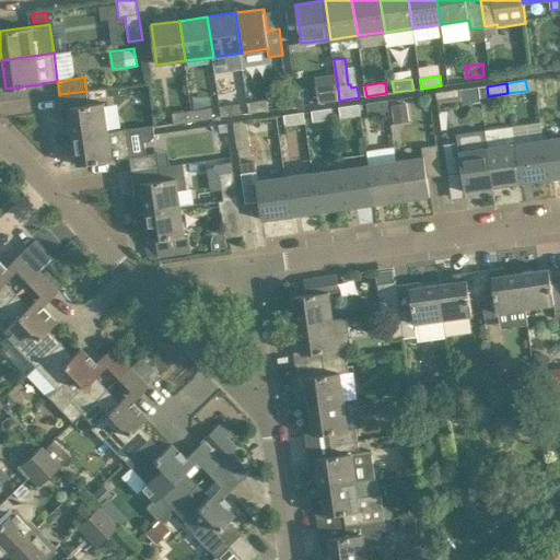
[(479,86),(455,90),(457,104),(467,103),(467,105),(481,103),(479,86)]
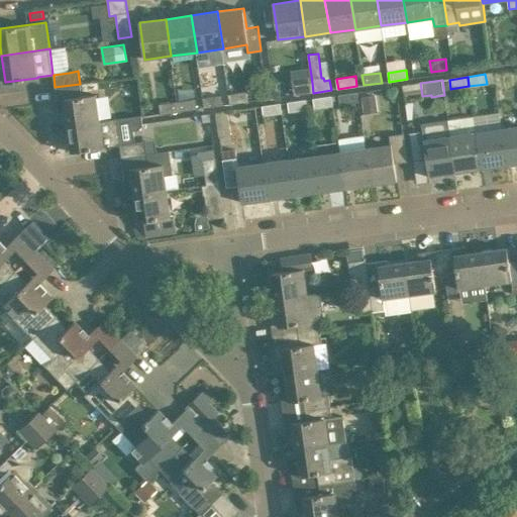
[(294,95),(313,93),(312,83),(293,85),(294,95)]
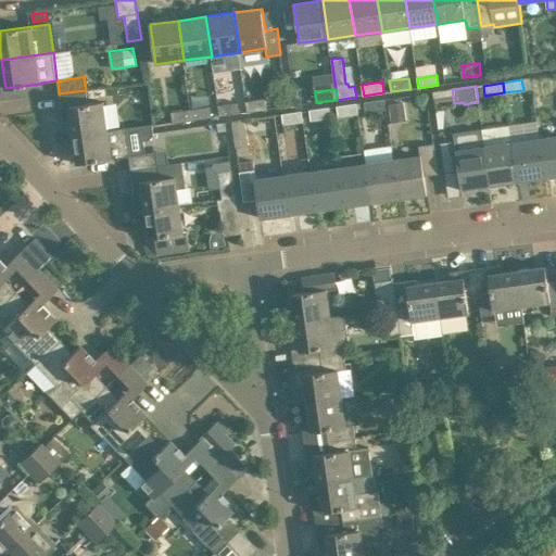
[(71,119),(73,135),(108,129),(104,101),(88,103),(86,90),(59,93),(63,121),(71,119)]
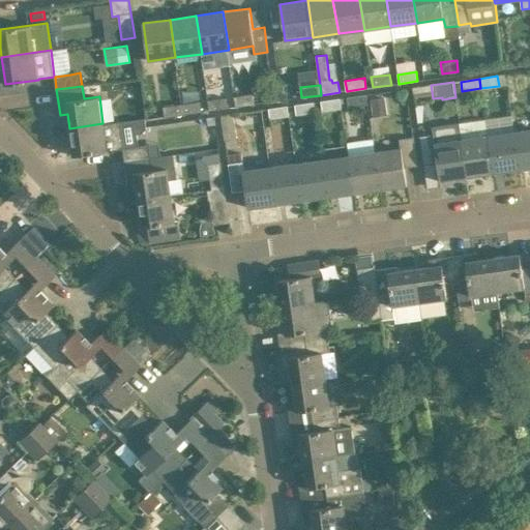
[(253,93),(234,96),(235,106),(255,104),(253,93)]
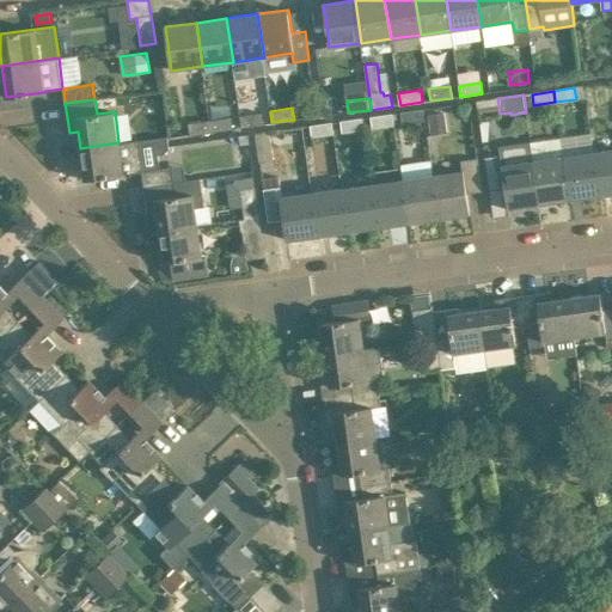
[(403,124),(424,121),(423,110),(401,112),(403,124)]
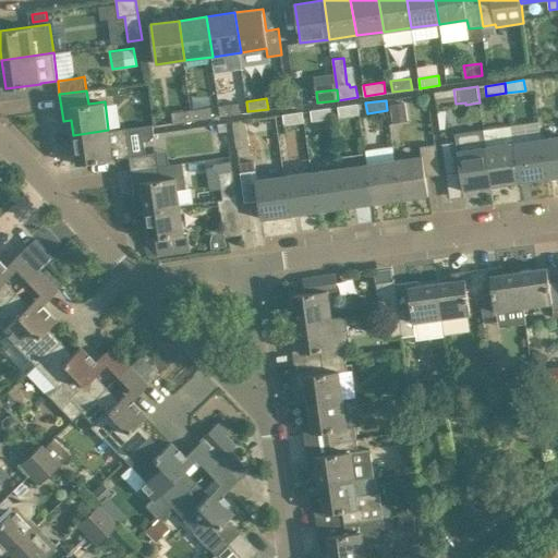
[(241,102),(219,105),(220,116),(242,112),(241,102)]
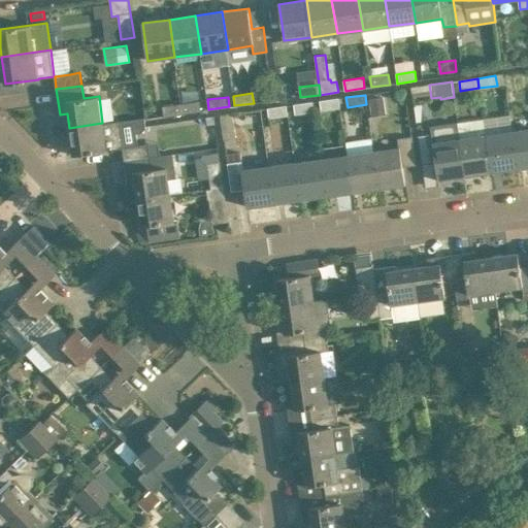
[(322,110),(340,108),(339,103),(339,98),(320,101),(322,110)]
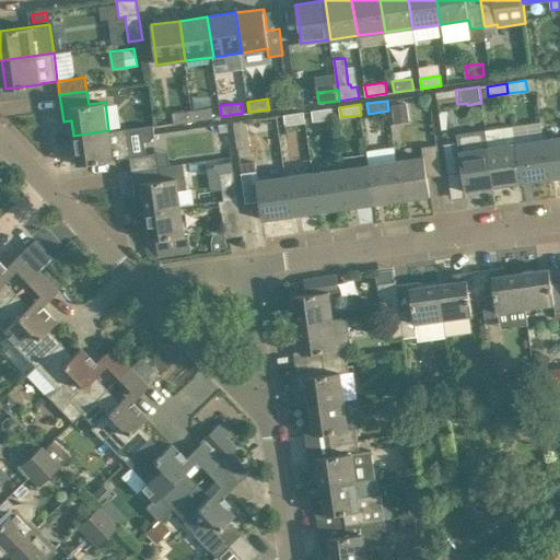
[(392,106),(395,124),(410,121),(407,104),(392,106)]
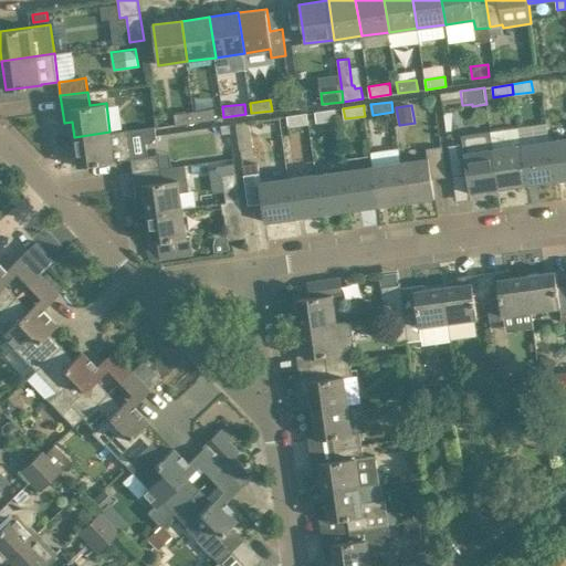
[(215,107),(195,111),(196,121),(216,118),(215,107)]
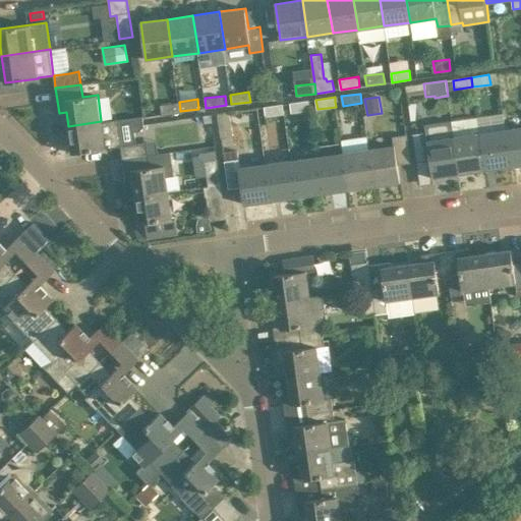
[(291,113),(309,110),(308,101),(290,104),(291,113)]
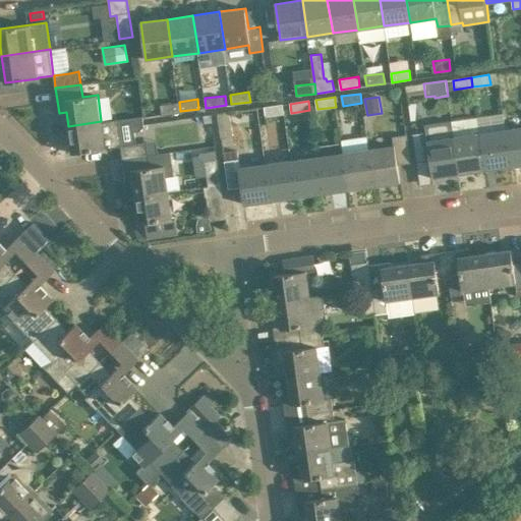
[(162,114),(180,111),(179,102),(161,105),(162,114)]
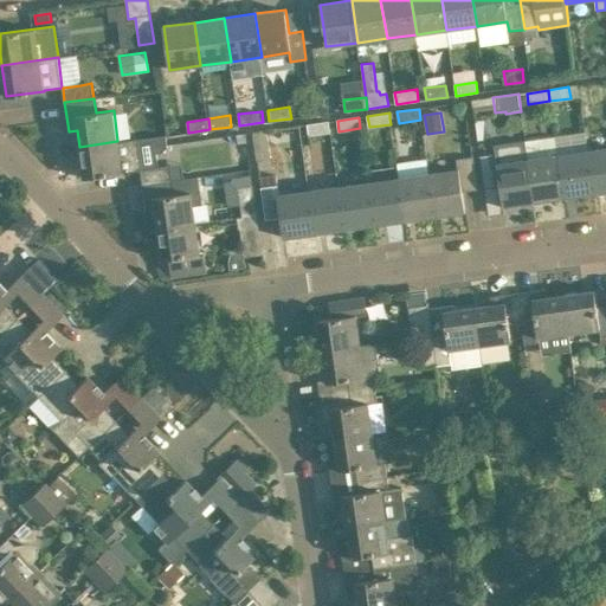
[(309,136),(330,133),(329,122),(308,124),(309,136)]
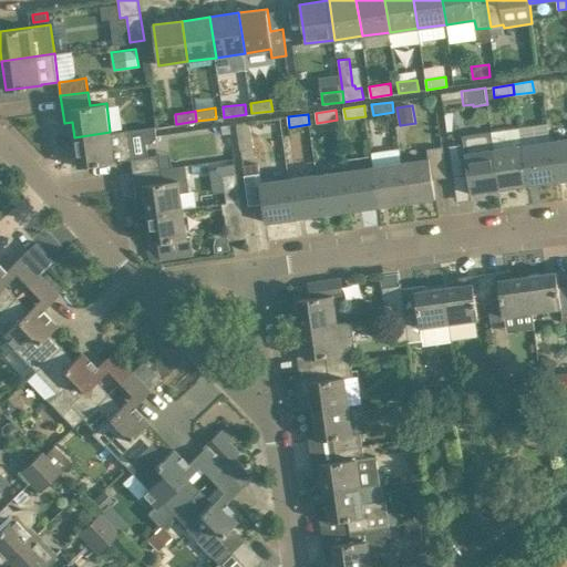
[(254,148),(253,144),(249,121),(236,122),(241,151),(254,148)]
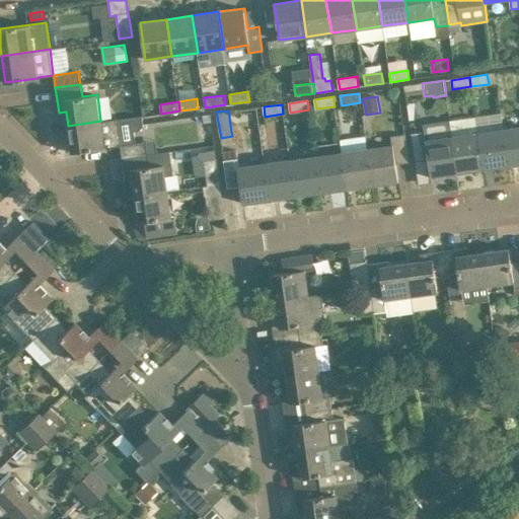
[(123,158),(148,154),(146,141),(122,145),(119,119),(100,121),(68,126),(72,152),(121,146),(123,158)]
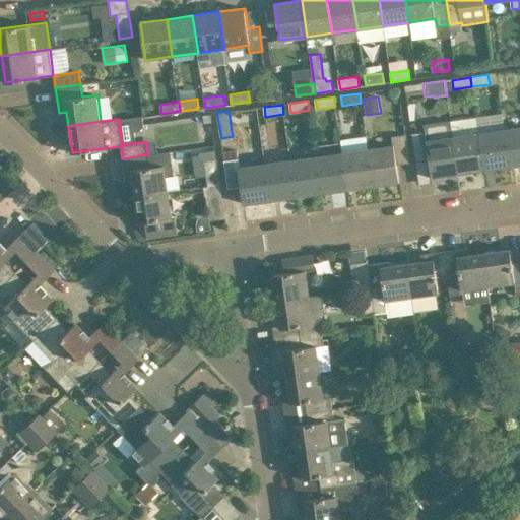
[(458,173),(453,136),(451,121),(426,125),(426,132),(412,134),(416,161),(429,159),(432,177),(458,173)]
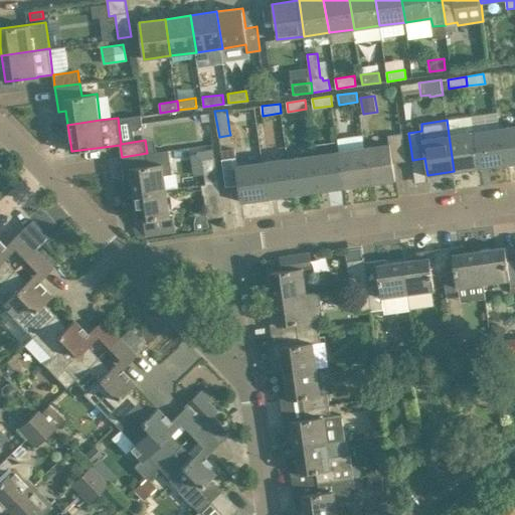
[(514,162),(514,125),(500,128),(505,164),(514,162)]
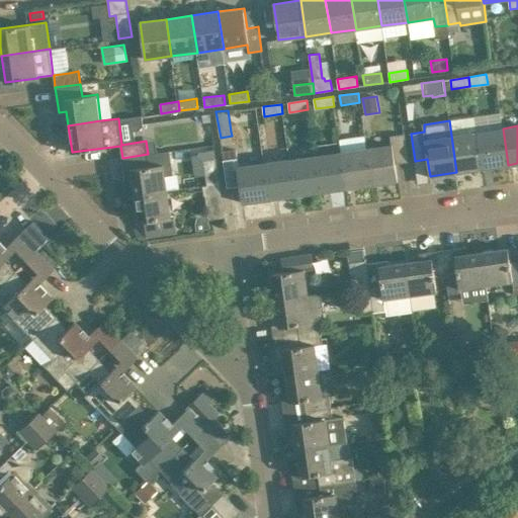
[(508,165),(503,128),(477,133),(482,168),(508,165)]
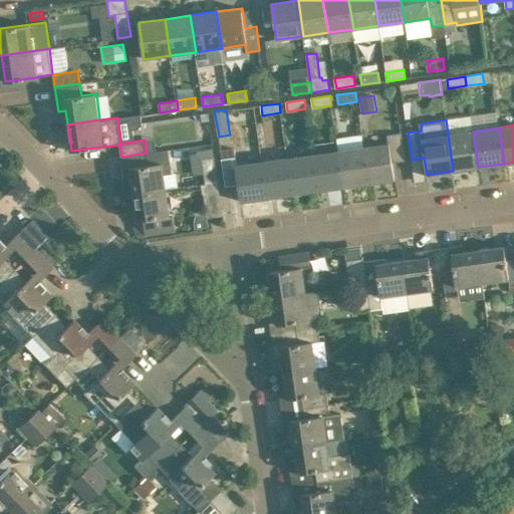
[(473,132),(448,135),(453,171),(478,167),(473,132)]
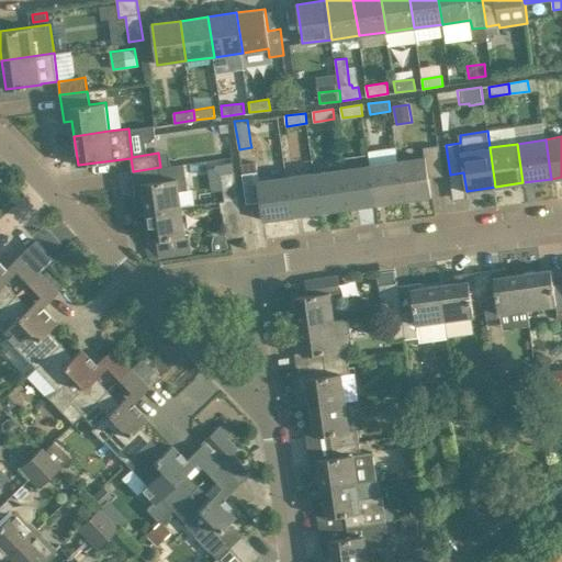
[(398,160),(404,200),(431,195),(429,178),(444,176),(439,146),(424,147),(425,156),(398,160)]
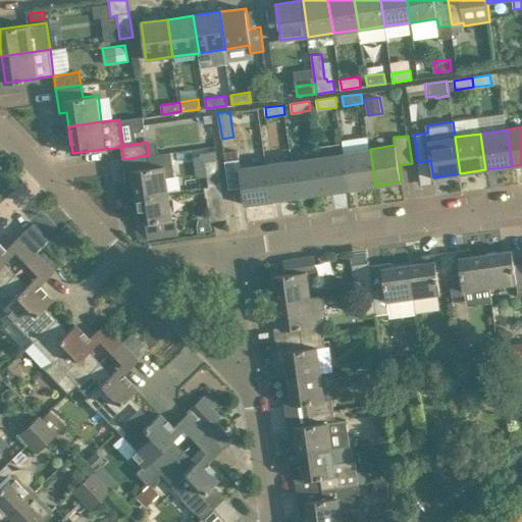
[(370,149),(344,153),(349,190),(375,186),(370,149)]
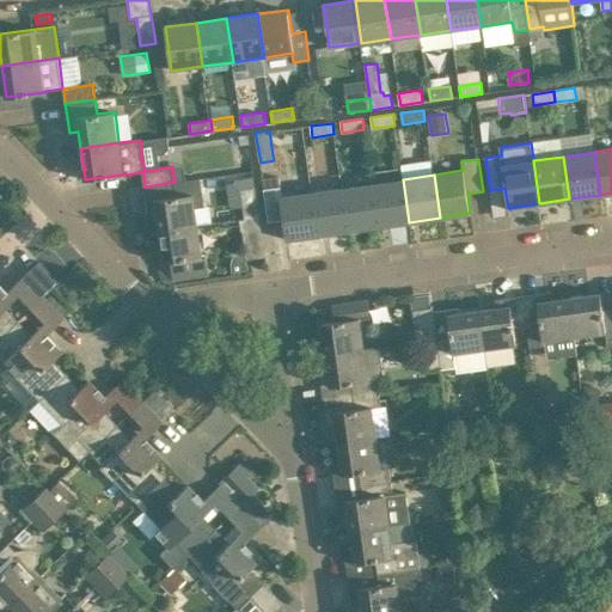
[(243,207),(245,219),(258,216),(254,177),(234,179),(234,182),(226,183),(230,209),(243,207)]
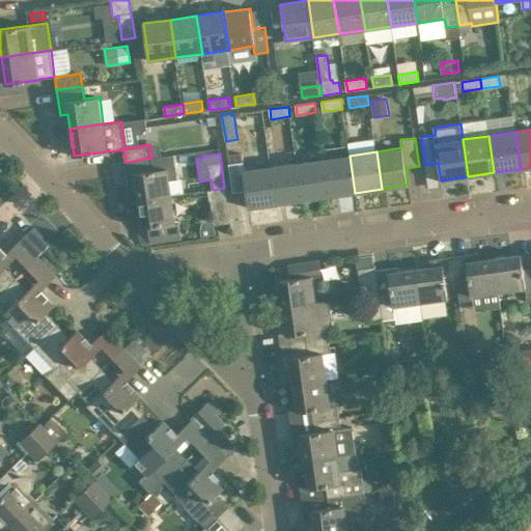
[(249,207),(275,204),(270,167),(244,170),(242,154),(228,156),(232,192),(246,191),(249,207)]
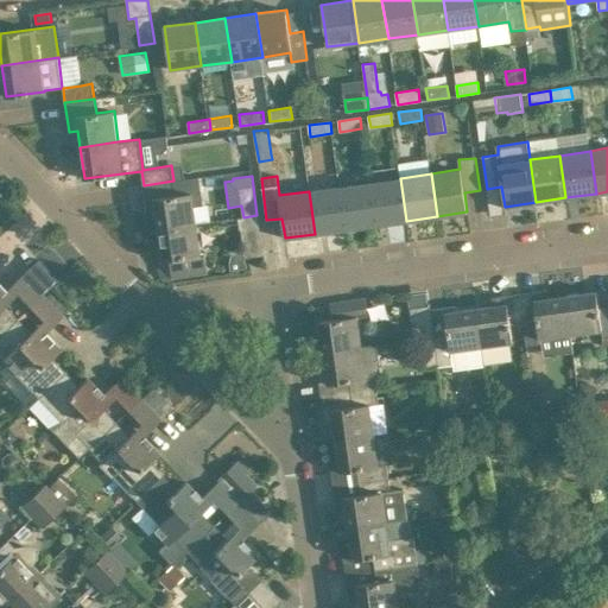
[(156,213),(158,229),(197,223),(194,206),(202,204),(198,177),(173,181),(144,185),(147,214),(156,213)]
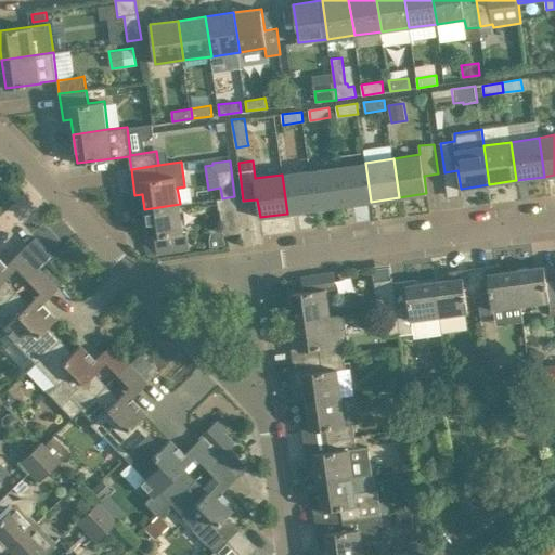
[(344,205),(371,202),(365,163),(337,166),(344,205)]
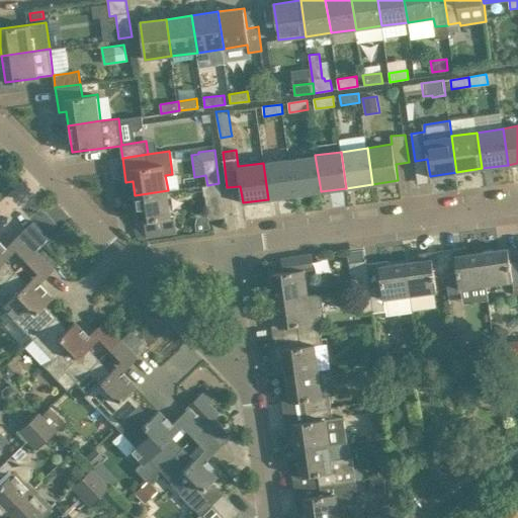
[(289,159),(294,195),(321,191),(315,155),(289,159)]
